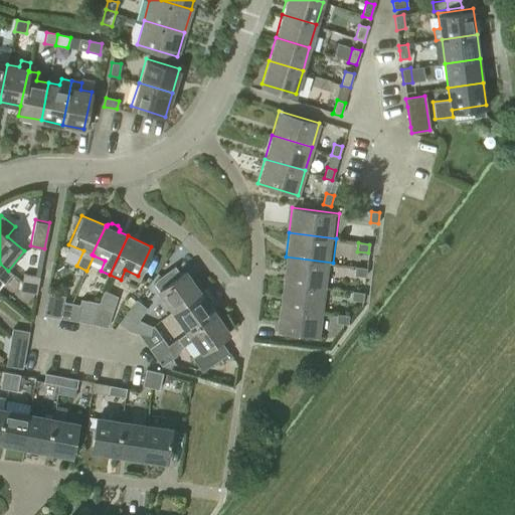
[(286,256),(283,281),(330,287),(333,263),(286,256)]
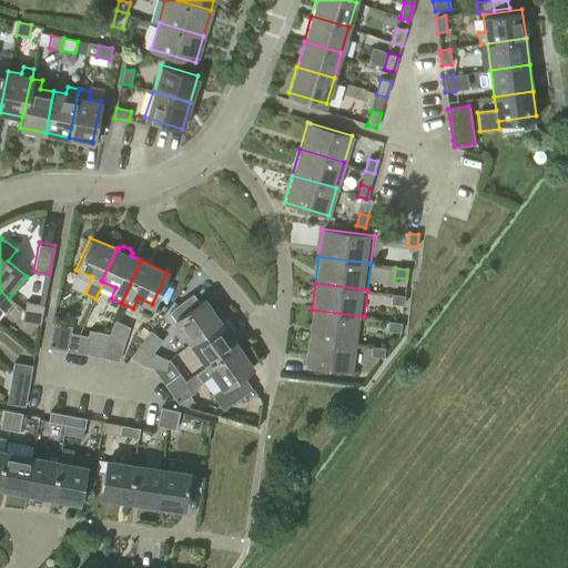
[(9,298),(0,291),(0,308),(6,313),(13,302),(9,298)]
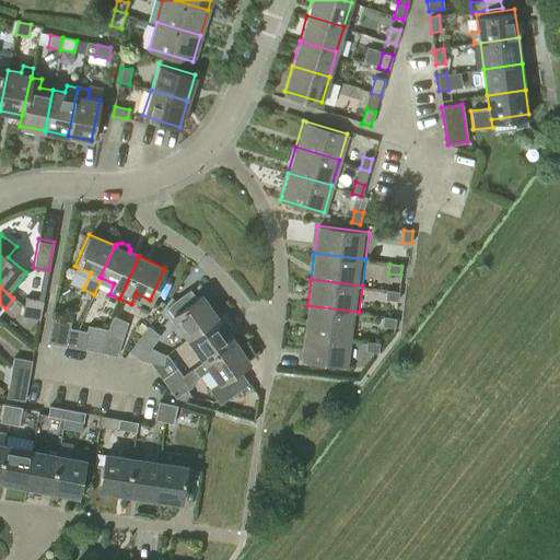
[(166,307),(172,315),(188,337),(217,316),(201,294),(197,296),(190,288),(171,302),(166,307)]
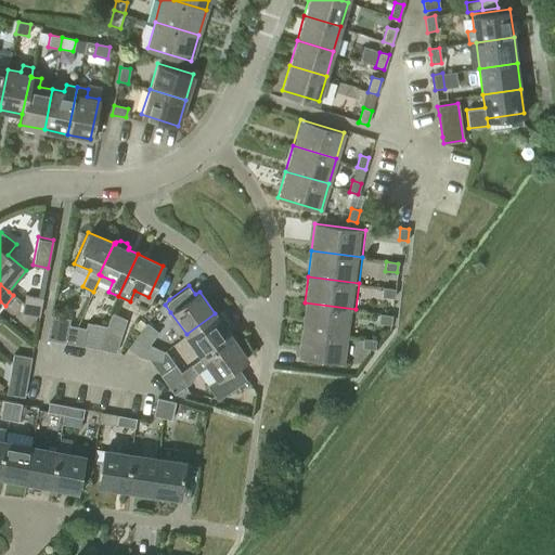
[(395,298),(395,289),(383,288),(382,297),(395,298)]
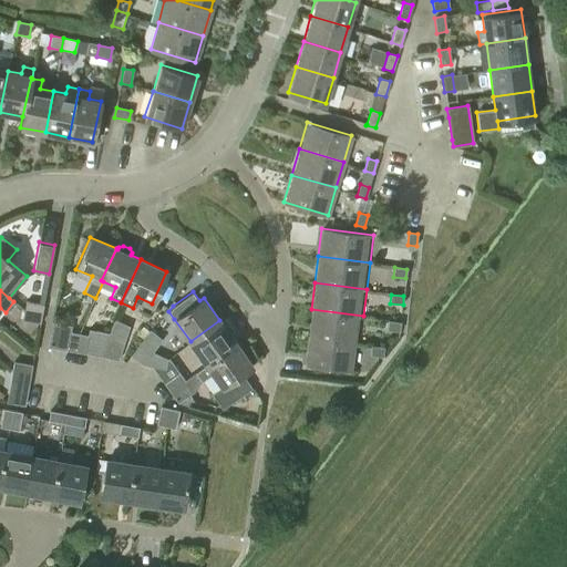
[(23,310),(41,313),(43,303),(26,301),(23,310)]
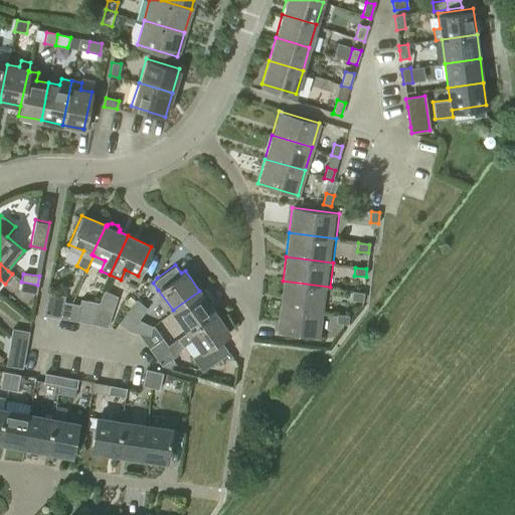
[(283,281),(280,305),(327,311),(330,287),(283,281)]
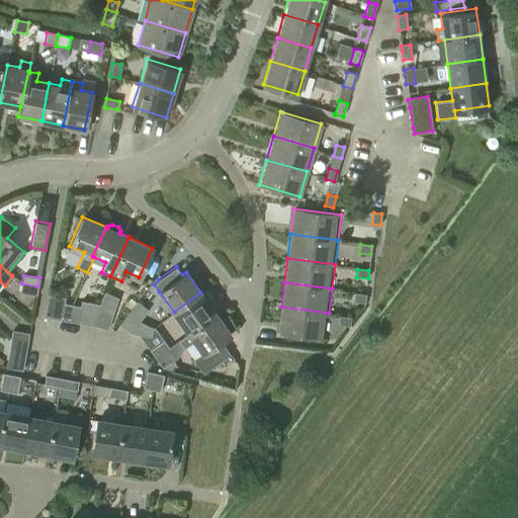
[(37,286),(21,283),(20,291),(36,294),(37,286)]
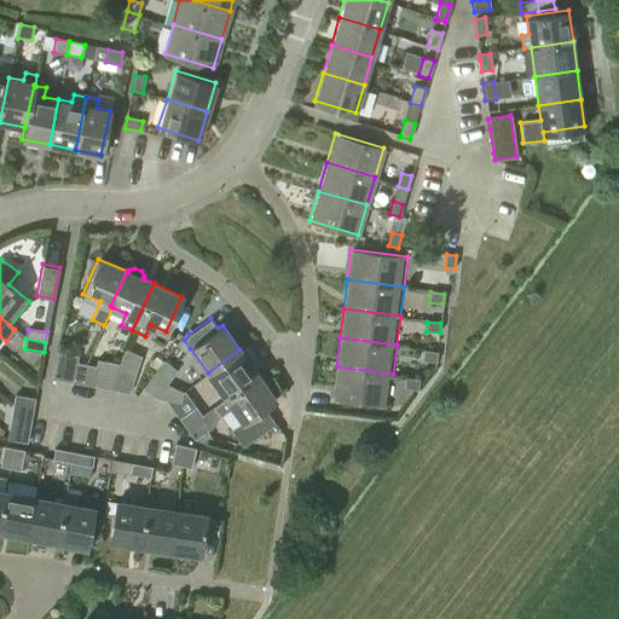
[(115,369),(111,391),(129,394),(142,357),(126,350),(119,364),(117,364),(115,369)]
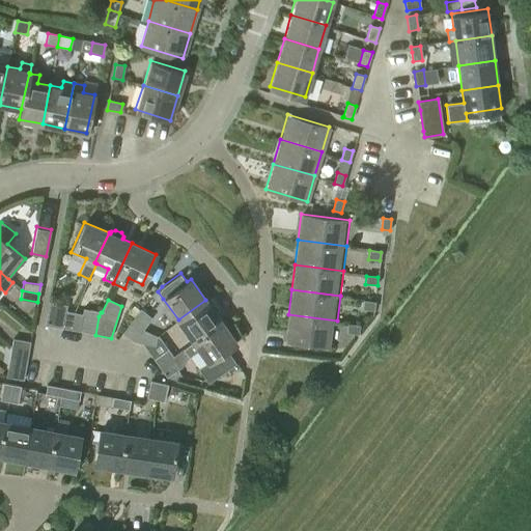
[(221,322),(205,300),(178,319),(193,341),(221,322)]
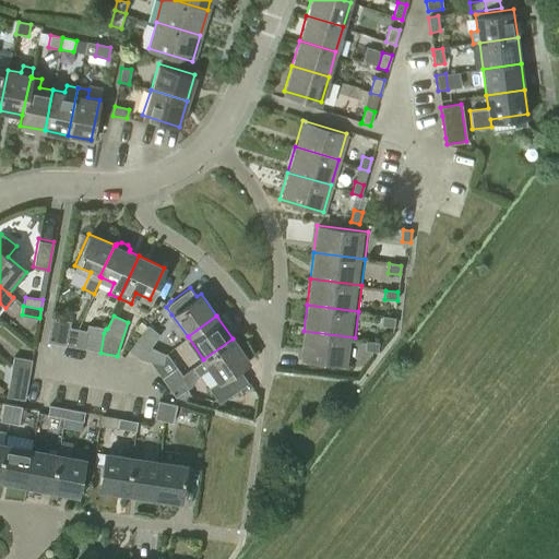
[(393,328),(394,318),(382,317),(381,325),(393,328)]
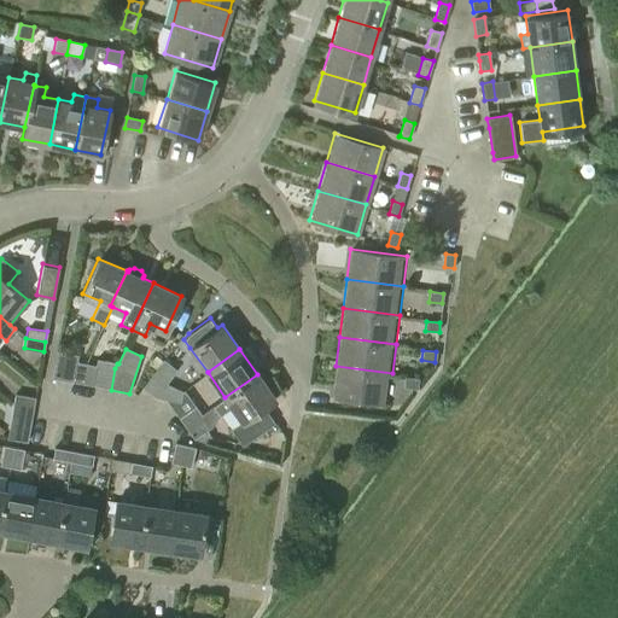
[(81,384),(85,363),(76,362),(79,355),(57,351),(52,378),(81,384)]
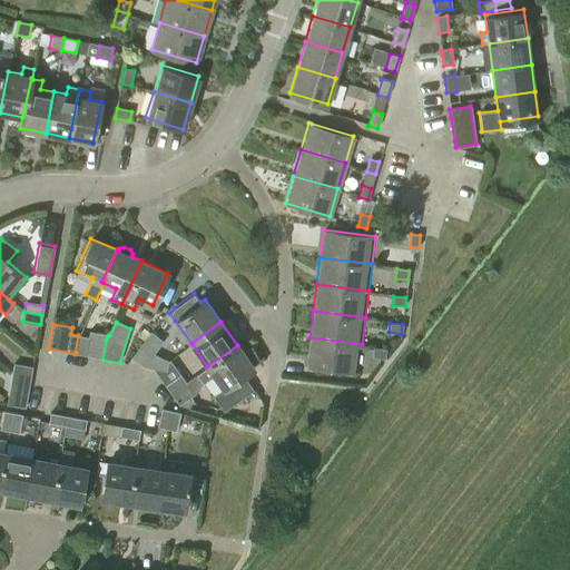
[(137,336),(144,341),(149,333),(143,327),(137,336)]
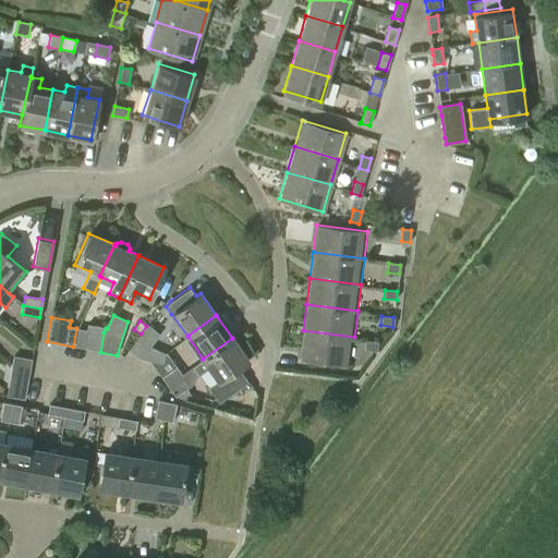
[(86,330),(76,328),(73,347),(100,352),(104,332),(106,328),(87,325),(86,330)]
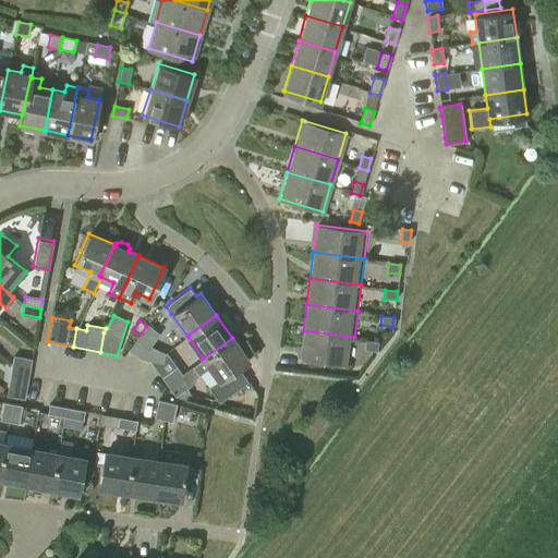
[(147,326),(146,326),(141,334),(141,335),(129,350),(141,360),(162,363),(165,353),(150,347),(159,335),(148,325),(147,326)]
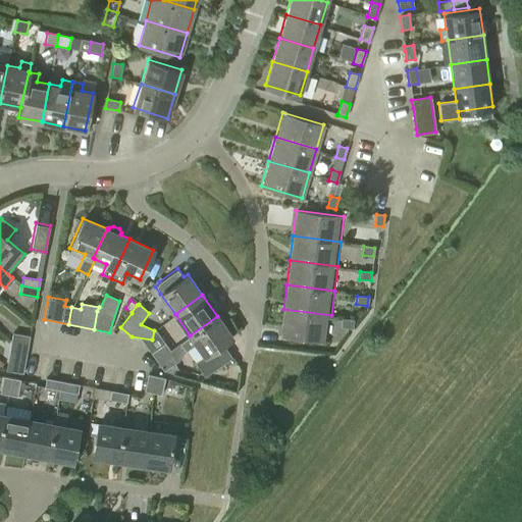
[(328,341),(331,315),(283,309),(280,334),(328,341)]
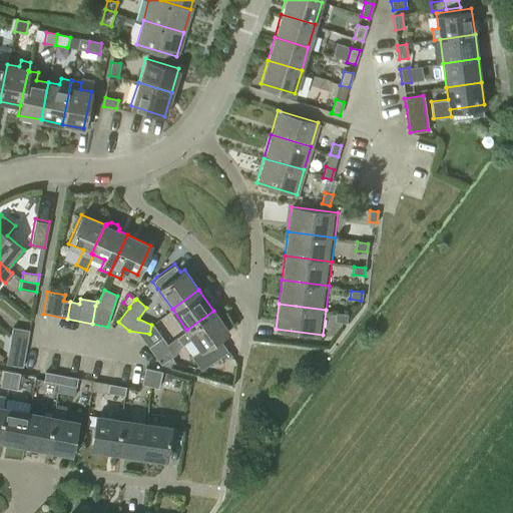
[(227,352),(218,338),(227,332),(213,311),(186,330),(187,330),(167,345),(166,344),(153,353),(158,360),(157,361),(161,366),(168,368),(175,363),(171,357),(179,352),(177,350),(182,346),(192,339),(201,350),(191,357),(201,370),(227,352)]
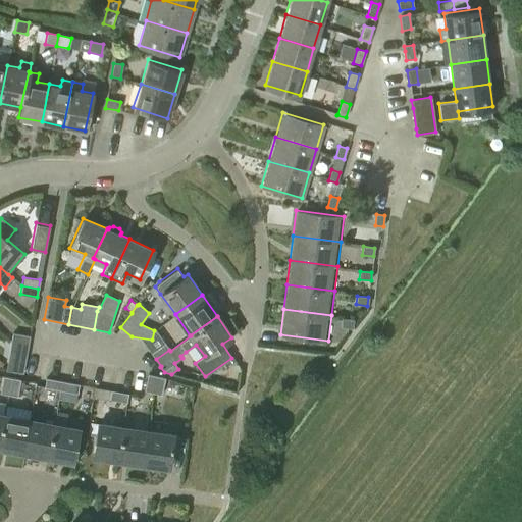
[(341,327),(352,328),(353,320),(342,319),(341,327)]
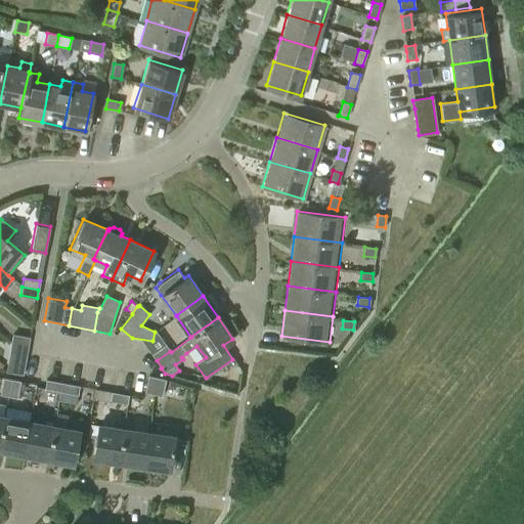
[(11,343),(28,346),(30,337),(13,334),(11,343)]
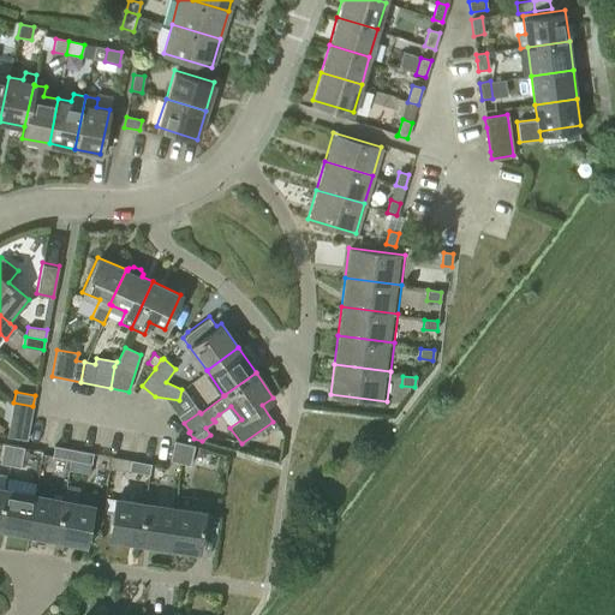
[(31,416),(33,406),(13,402),(12,412),(15,413),(11,436),(9,436),(9,437),(27,440),(31,416)]
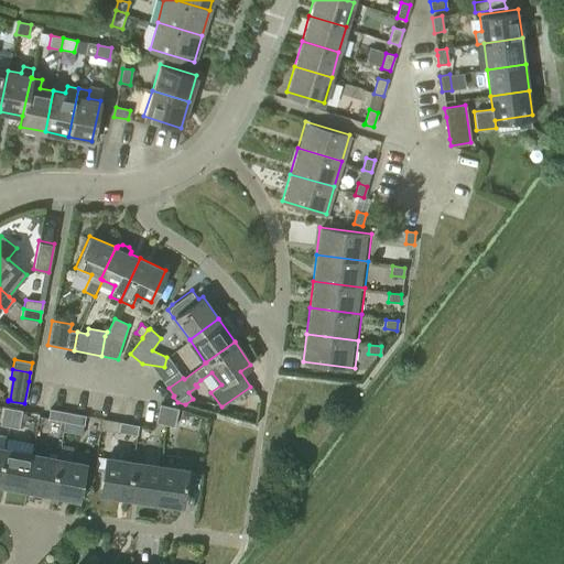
[(164,381),(169,388),(183,378),(179,371),(164,381)]
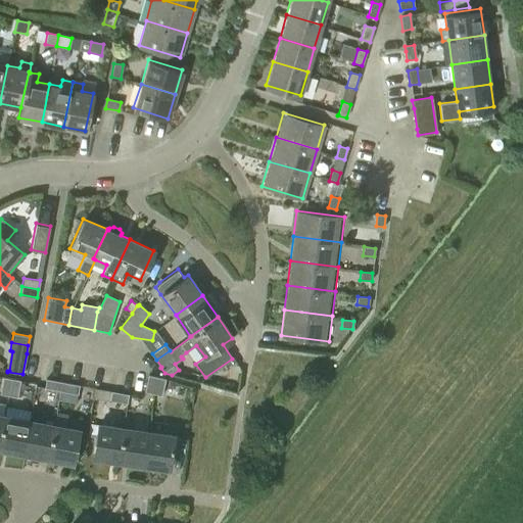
[(162,386),(164,379),(164,378),(148,374),(146,382),(162,386)]
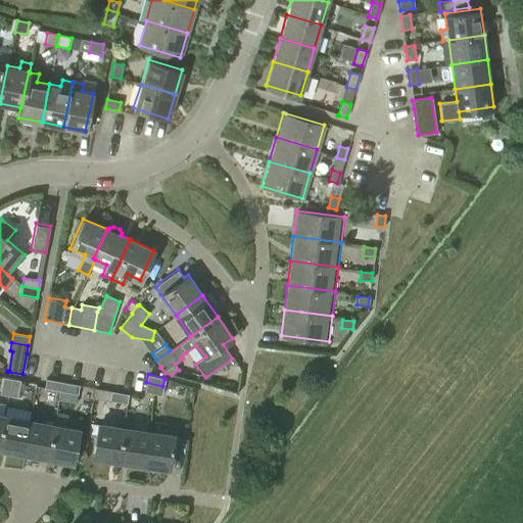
[(8,394),(11,378),(3,377),(0,392),(8,394)]
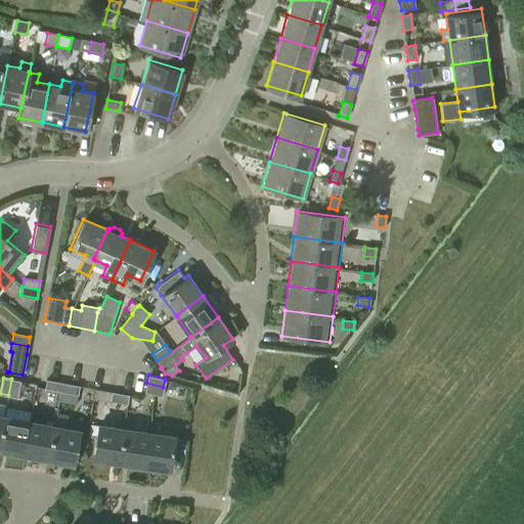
[(11,379),(8,395),(17,396),(19,380),(11,379)]
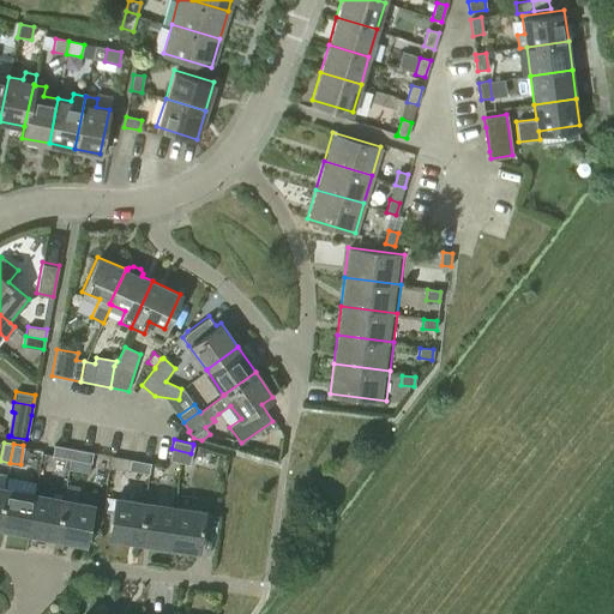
[(52,453),(71,457),(73,447),(54,445),(52,453)]
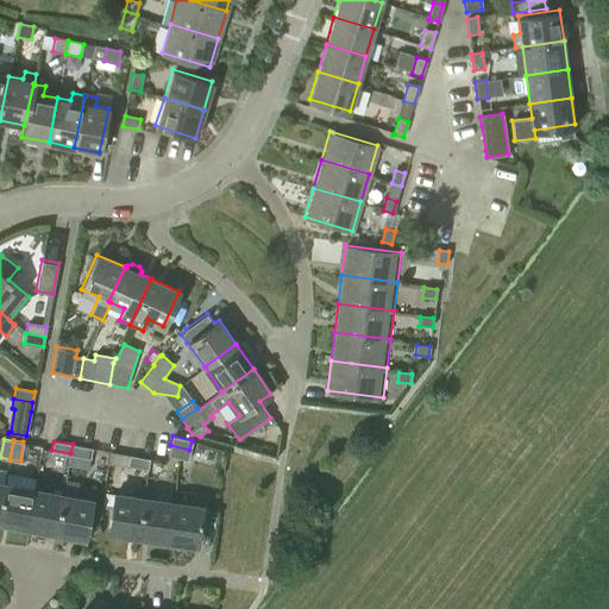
[(73,444),(70,453),(90,457),(92,447),(73,444)]
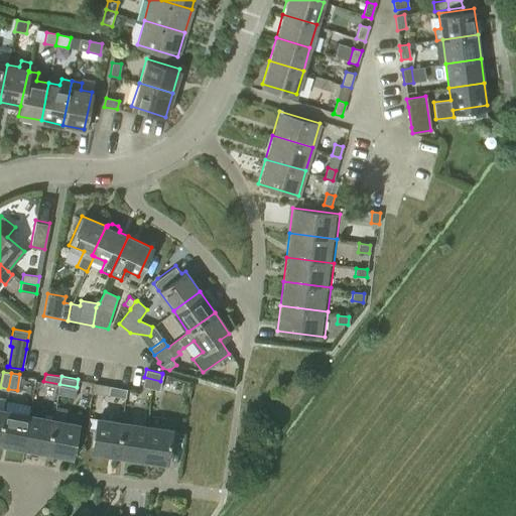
[(160,381),(144,377),(142,386),(159,389),(160,381)]
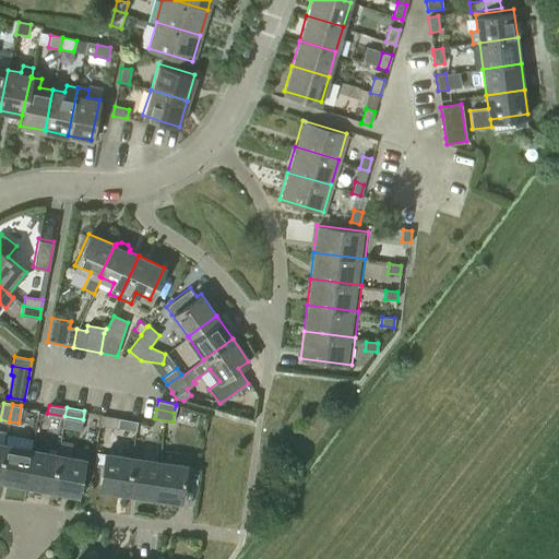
[(119,417),(119,418),(117,427),(135,430),(137,420),(119,417)]
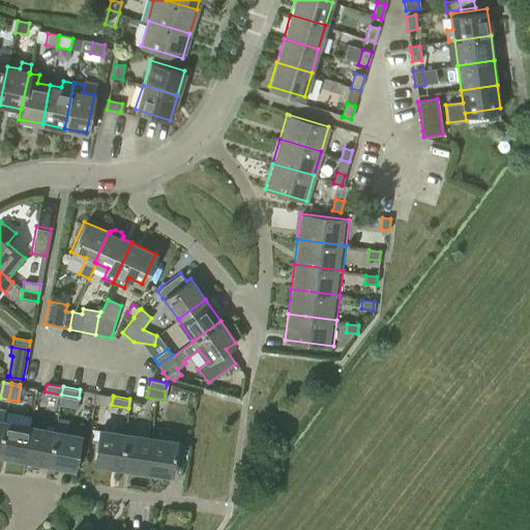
[(80,435),(66,433),(68,419),(57,417),(56,421),(54,431),(48,464),(74,468),(80,435)]
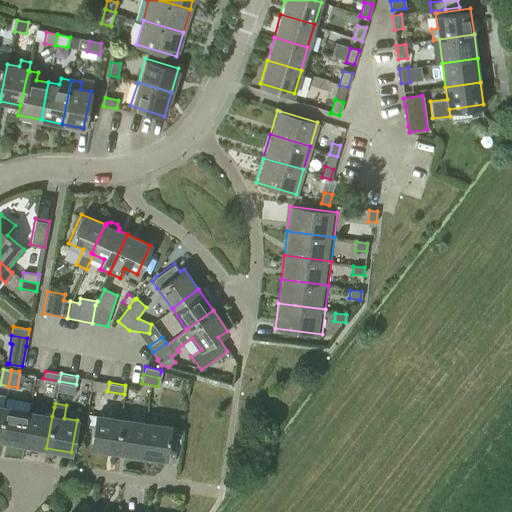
[(29,411),(4,407),(2,416),(0,428),(0,438),(23,443),(27,421),(29,411)]
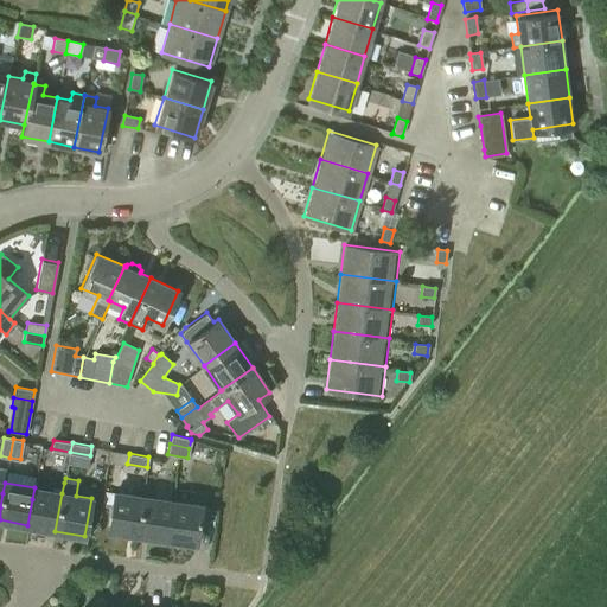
[(62,493),(34,487),(32,499),(27,525),(55,531),(62,493)]
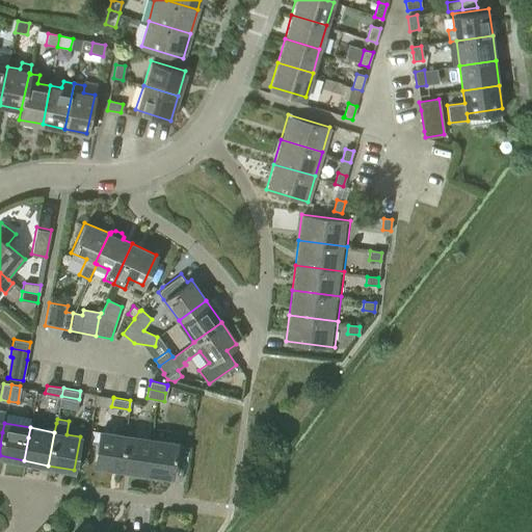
[(89,444),(98,446),(95,463),(121,468),(126,434),(100,430),(100,432),(91,431),(89,444)]
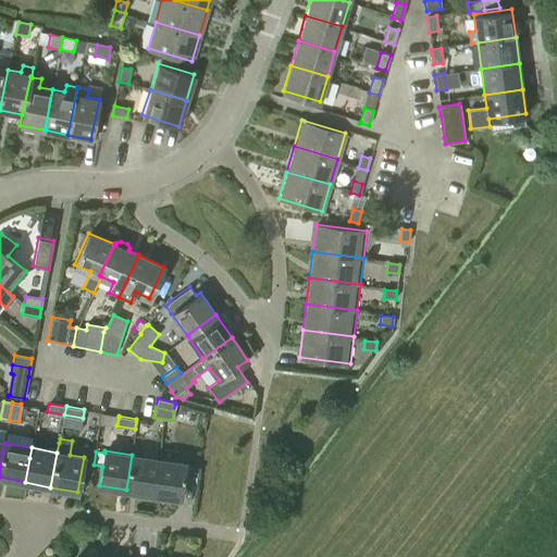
[(158,459),(132,455),(126,490),(153,494),(158,459)]
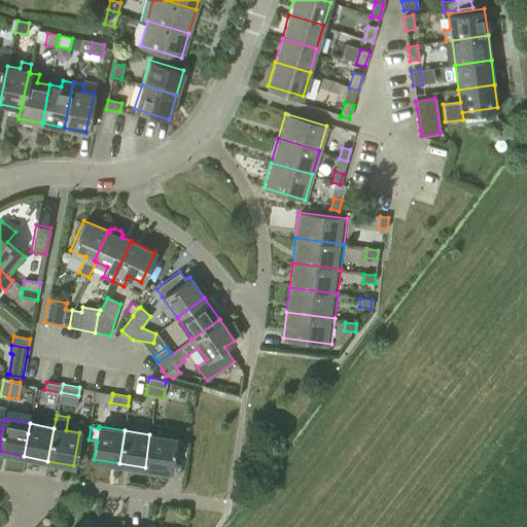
[(176,438),(149,434),(145,467),(171,471),(176,438)]
